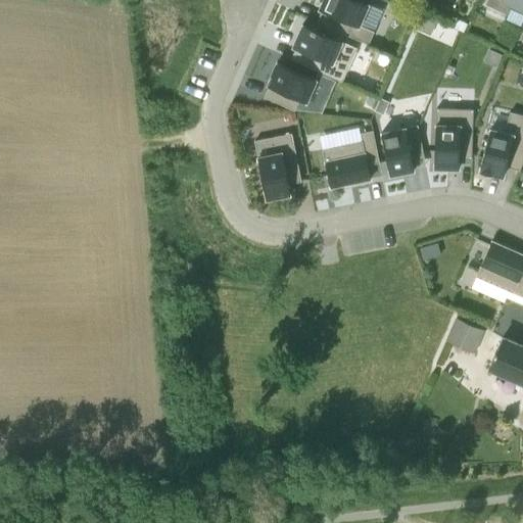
[(323,0),(319,8),(322,10),(329,13),(324,25),(369,44),(374,32),(360,25),(369,4),(360,0),(323,0)]
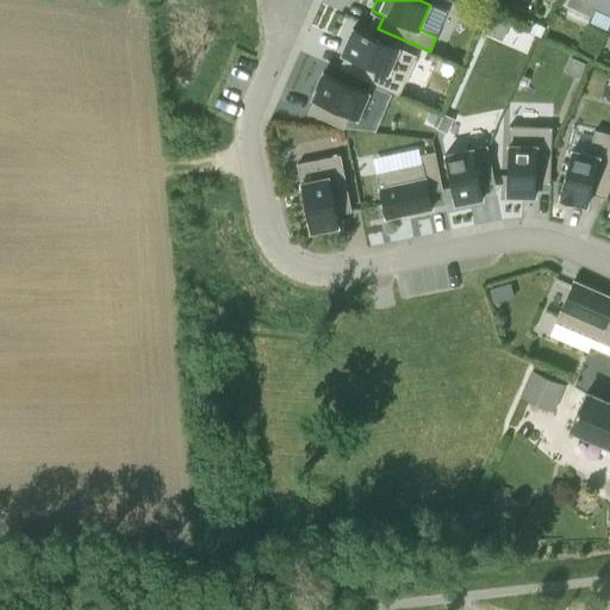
[(609,0),(568,0),(567,4),(592,16),(598,5),(609,10),(609,0)]
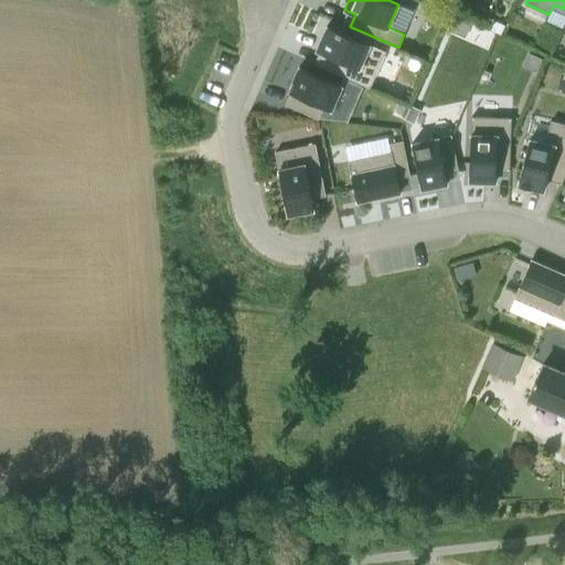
[(470,24),(452,17),(447,30),(465,38),(470,24)]
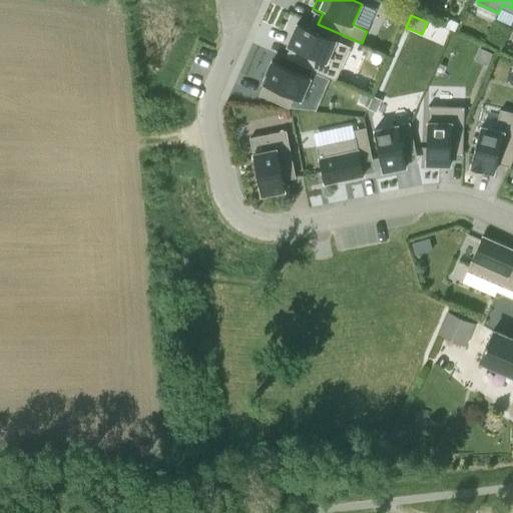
[(460,20),(449,15),(445,25),(456,30),(460,20)]
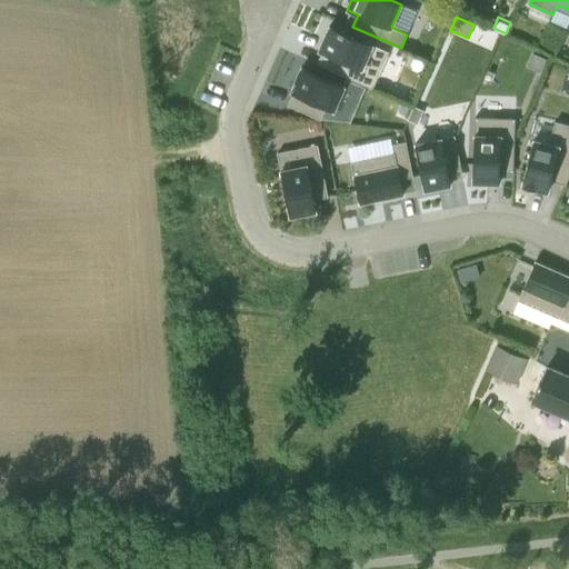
[(329,55),(323,67),(372,88),(388,52),(329,26),(319,50),(322,51),(329,55)]
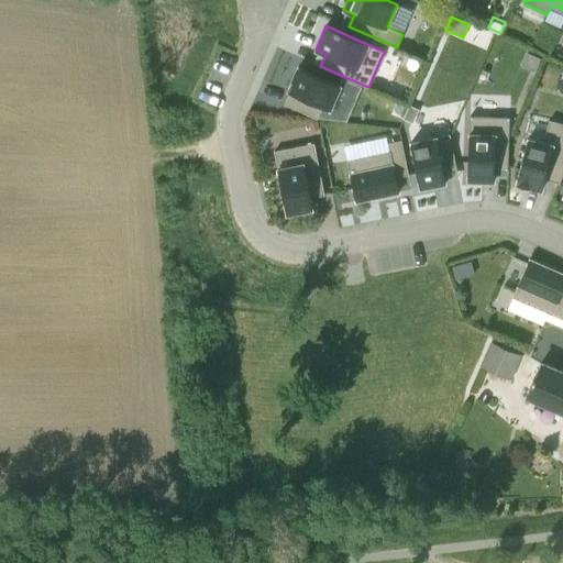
[(540,59),(526,53),(520,66),(534,73),(540,59)]
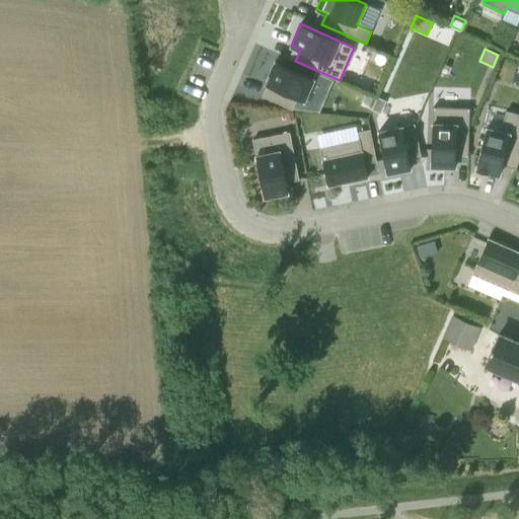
[(268,85),(275,88),(270,99),(293,109),(297,98),(304,101),(314,79),(275,62),(269,74),(265,83),(268,85)]
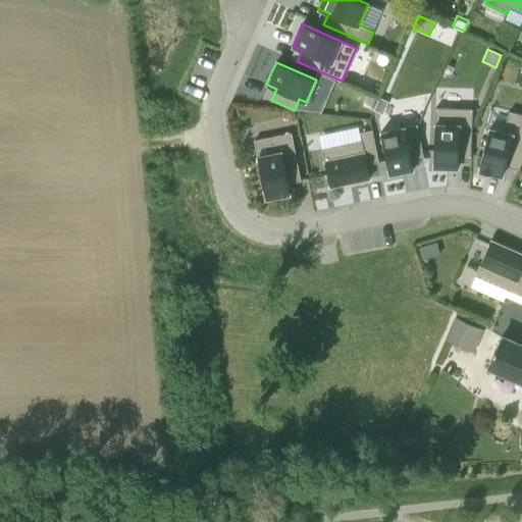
[(388,102),(380,99),(374,110),(383,114),(388,102)]
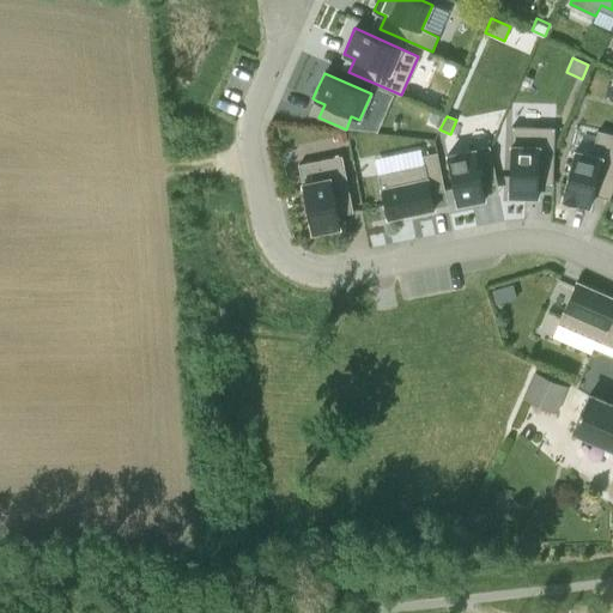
[(539,184),(553,186),(554,128),(511,127),(509,196),(538,198),(539,190),(539,184)]
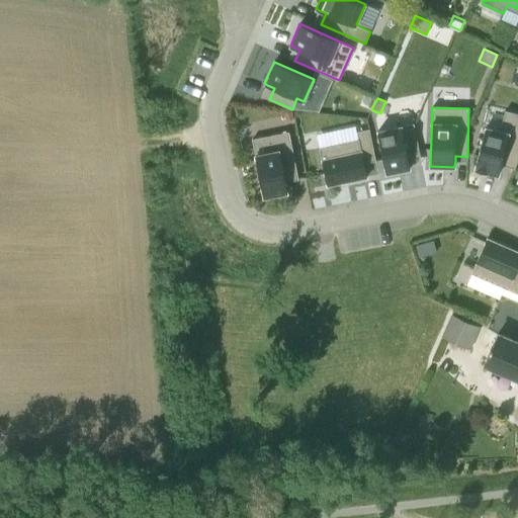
[(501,164),(502,165),(514,168),(517,160),(517,113),(505,110),(500,131),(486,126),(475,169),(488,172),(499,175),(500,169),(501,164)]
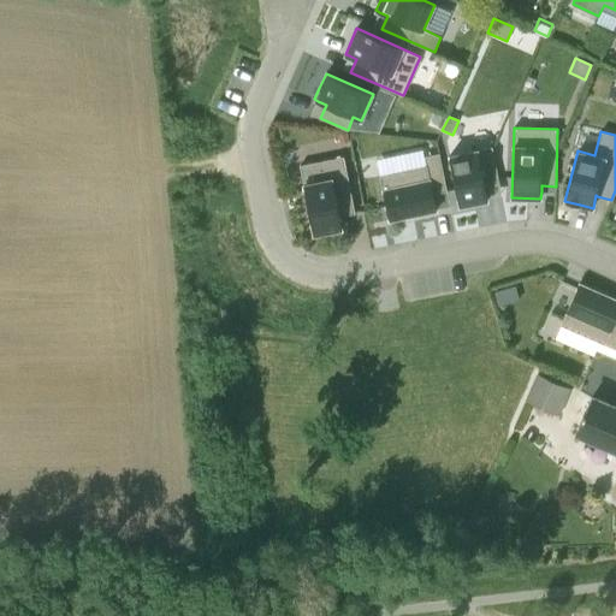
[(337,134),(339,143),(349,141),(347,132),(337,134)]
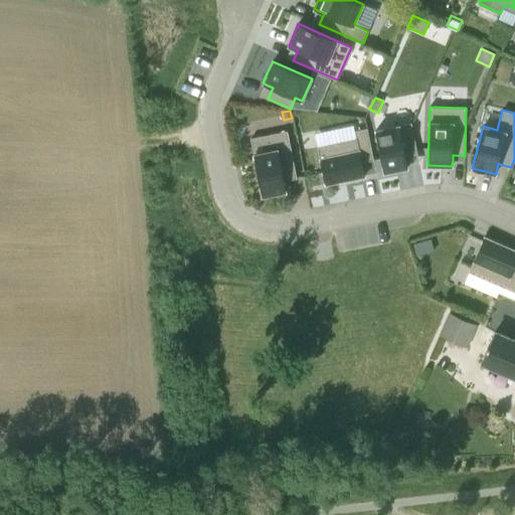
[(376,131),(384,173),(408,168),(405,152),(416,150),(411,124),(376,131)]
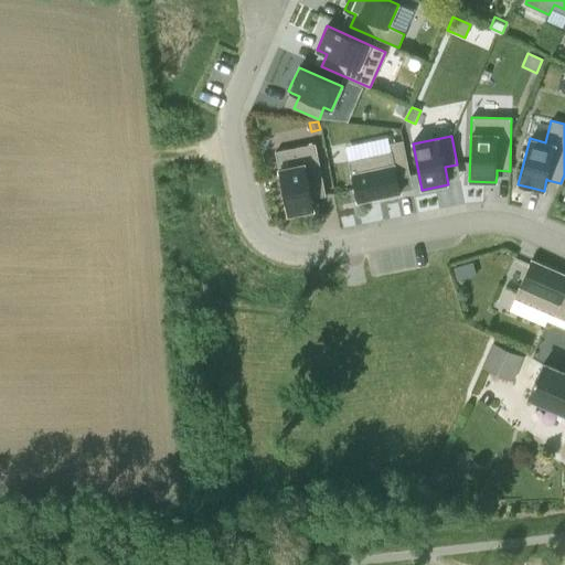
[(356,202),(401,193),(397,179),(409,176),(403,141),(390,144),(391,152),(349,161),(356,202)]
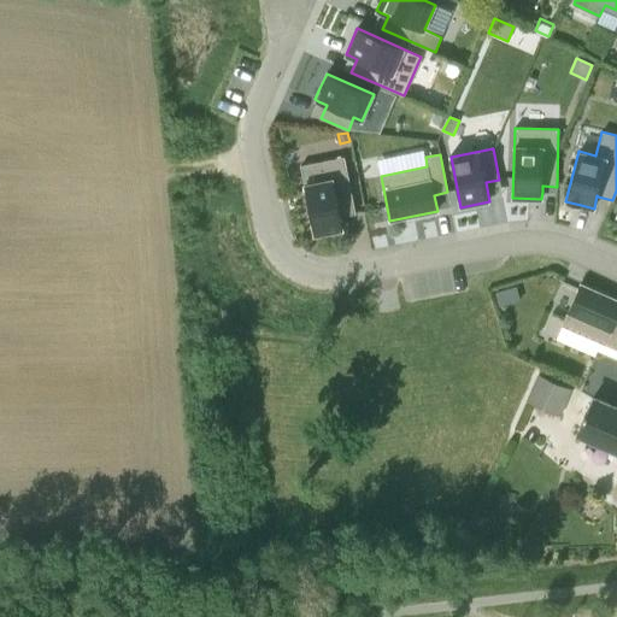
[(345,157),(300,165),(315,234),(342,229),(340,217),(356,213),(345,157)]
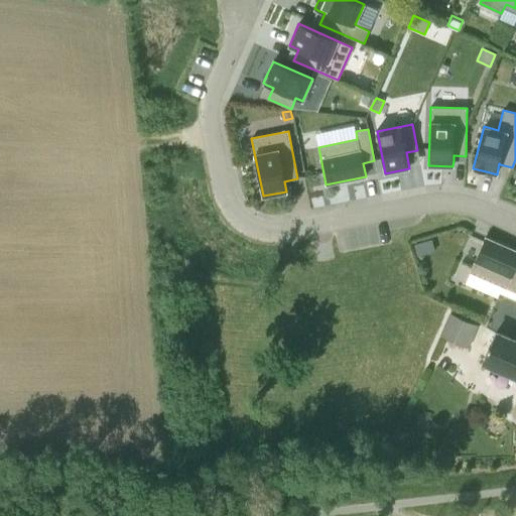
[(515,251),(485,238),(470,272),(515,292),(515,251)]
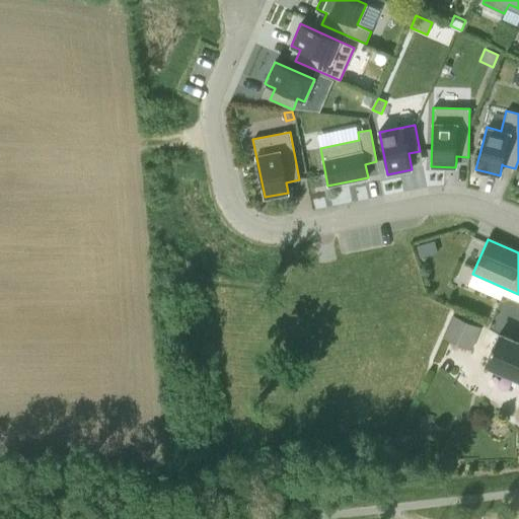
[(482,327),(470,322),(453,314),(442,338),(470,351),(482,327)]
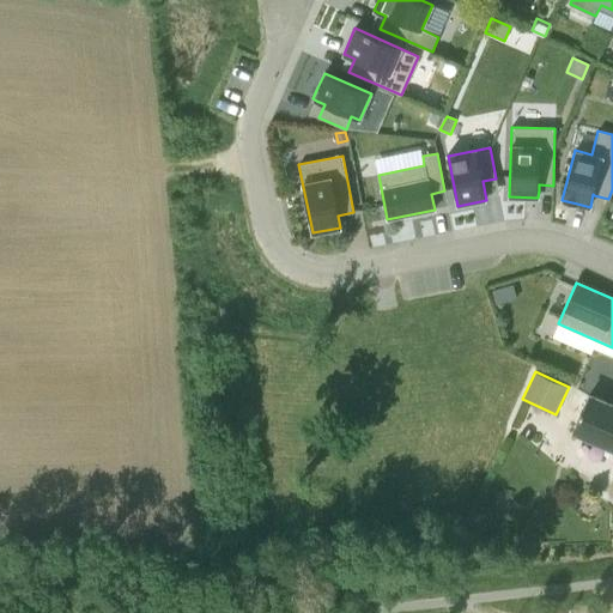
[(612,405),(589,394),(572,431),(593,439),(595,436),(605,439),(602,444),(612,448),(612,405)]
